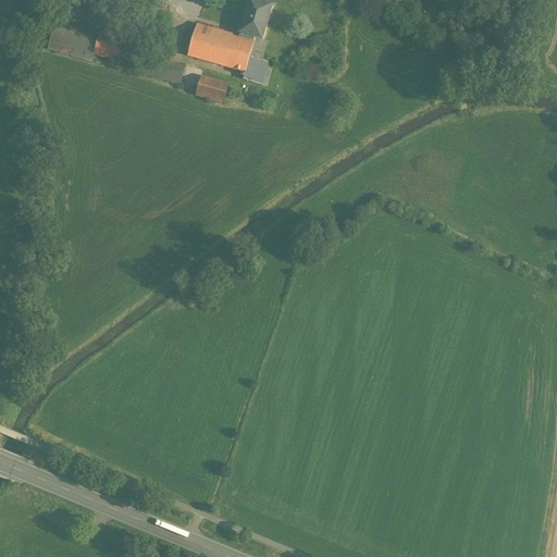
[(272,5),(251,0),(248,0),(238,34),(255,39),(262,41),(272,5)]
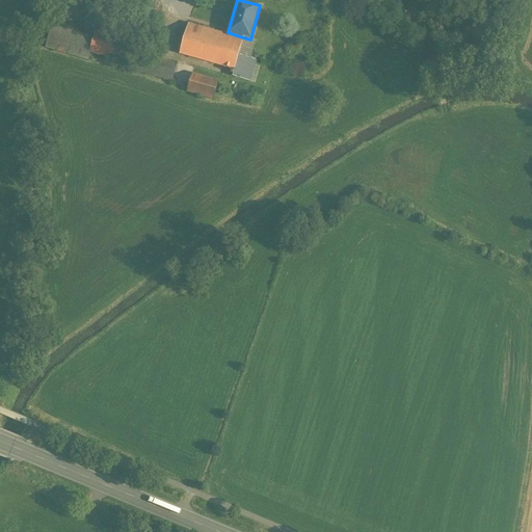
[(98,31),(54,19),(46,47),(88,59),(90,53),(98,31)]
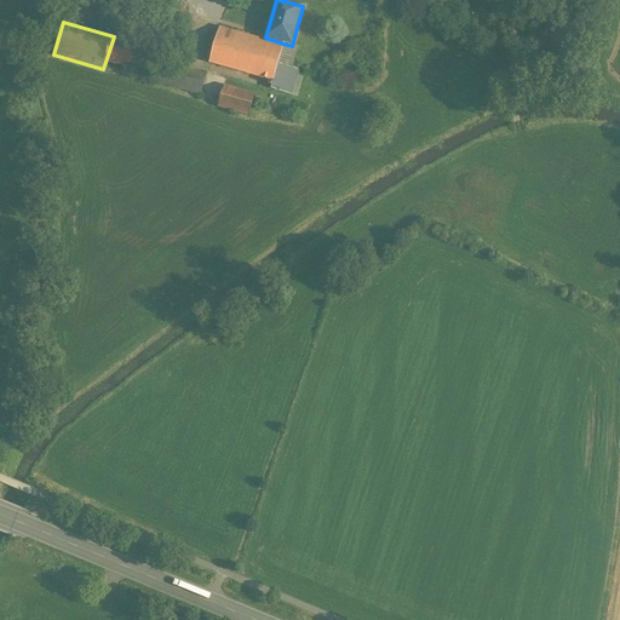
[(265,42),(219,29),(210,63),(262,79),(260,82),(264,84),(263,87),(290,95),(297,70),(277,64),(283,44),(267,39),(265,42)]
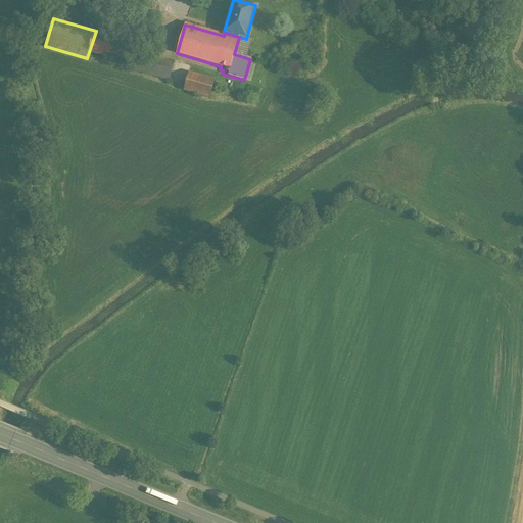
[(125,40),(96,31),(89,52),(133,64),(137,51),(139,43),(138,43),(133,42),(135,36),(127,34),(125,40)]
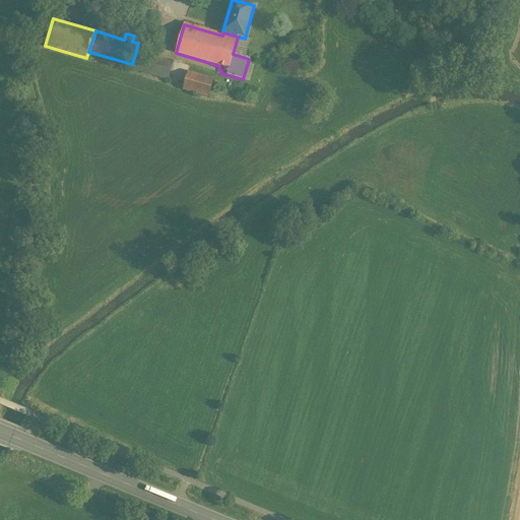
[(213,95),(218,79),(192,72),(188,88),(213,95)]
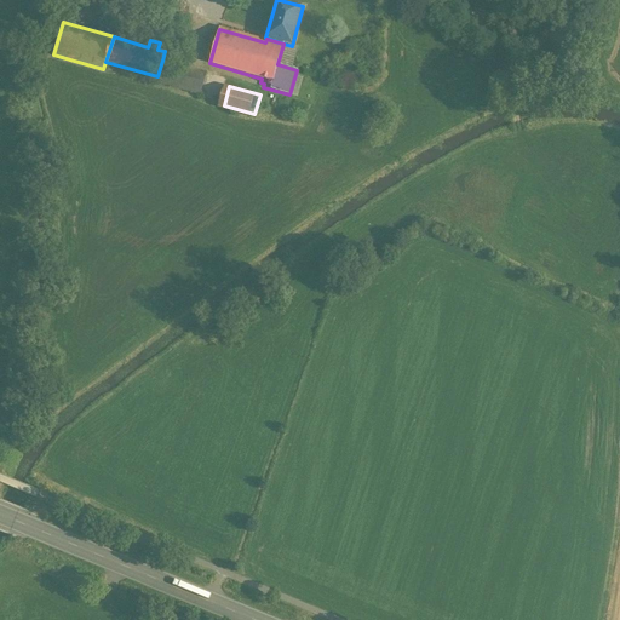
[(378,115),(371,113),(366,127),(373,130),(378,115)]
